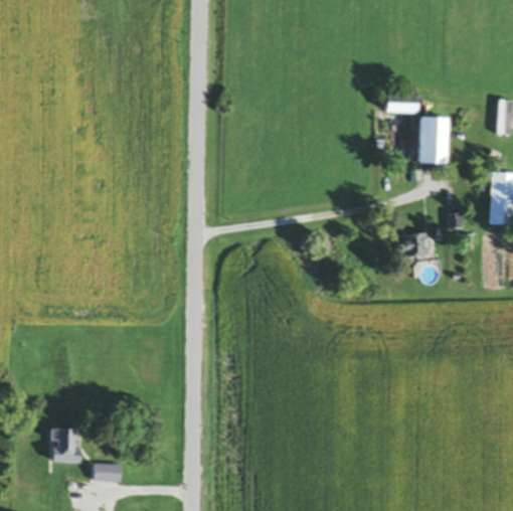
[(419,95),(387,95),(387,113),(419,113),(419,95)]
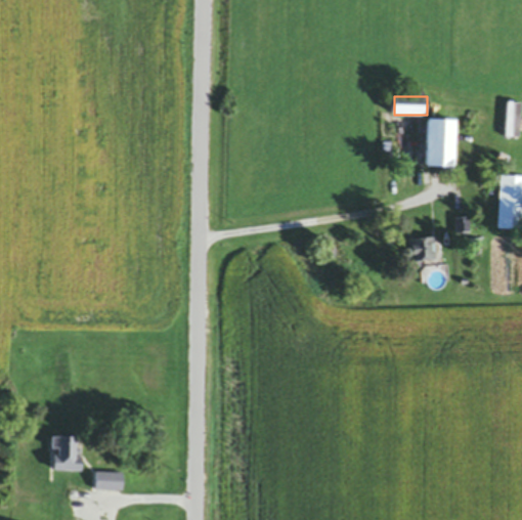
[(455,166),(457,120),(428,119),(427,166),(455,166)]
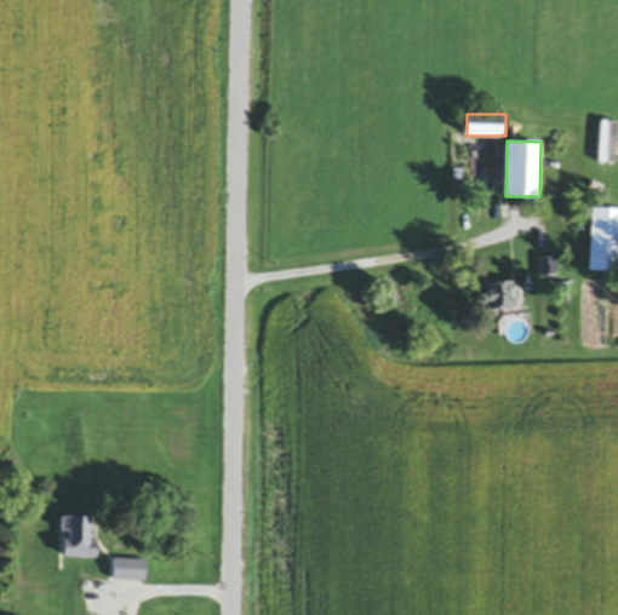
[(617,207),(593,208),(593,269),(617,269),(617,207)]
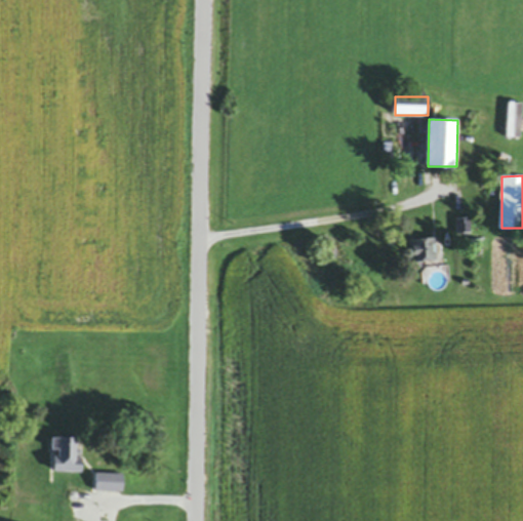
[(409,238),(409,259),(437,258),(437,237),(409,238)]
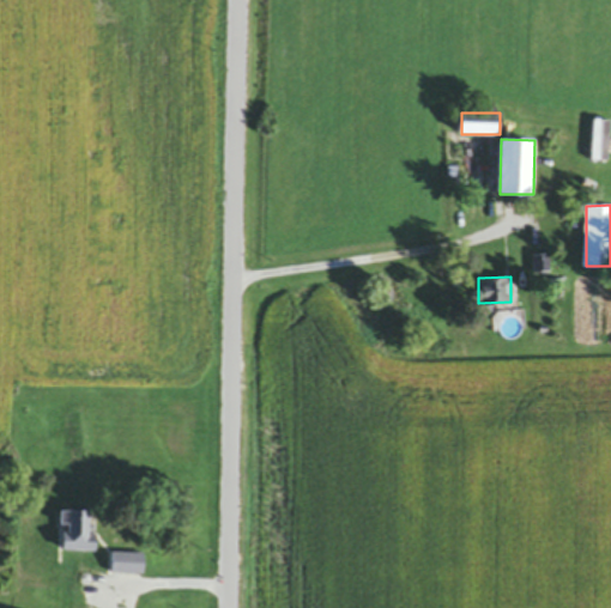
[(64,549),(96,549),(96,510),(64,510),(64,549)]
